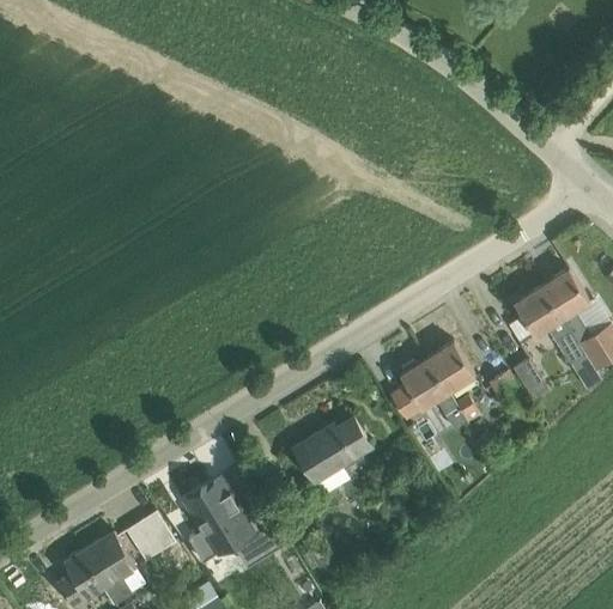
[(595,369),(598,367),(612,357),(612,324),(611,322),(592,334),(576,309),(590,300),(570,268),(544,285),(586,353),(595,369)]
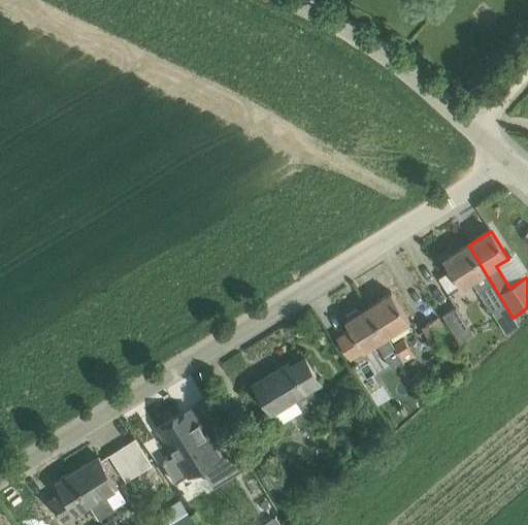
[(491,313),(504,304),(468,245),(446,259),(453,271),(463,288),(472,282),(491,313)]
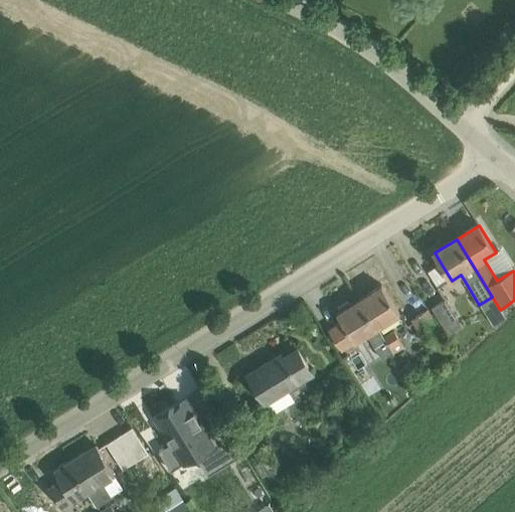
[(438,289),(452,281),(442,265),(427,273),(438,289)]
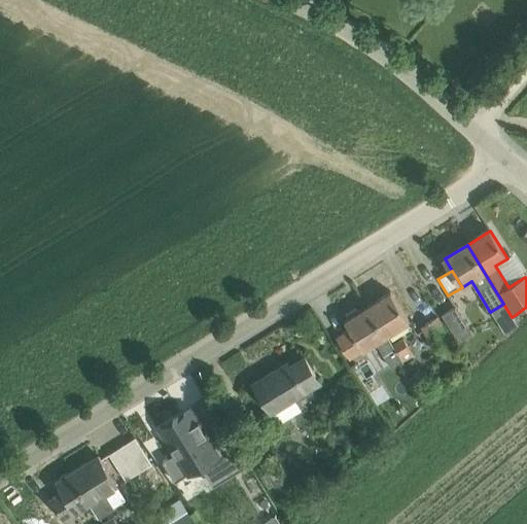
[(367,307),(385,335),(409,320),(391,292),(367,307)]
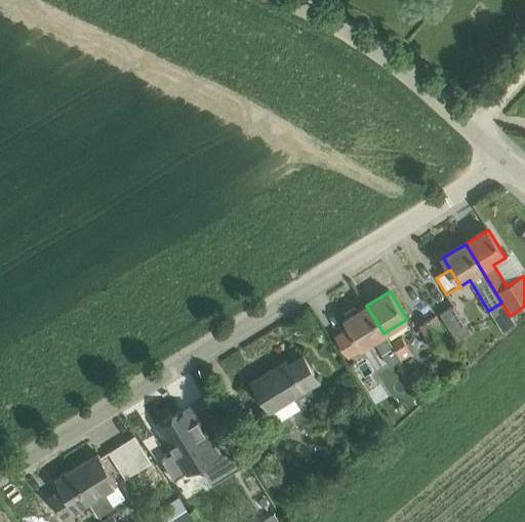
[(391,369),(401,363),(391,345),(384,333),(366,306),(357,312),(355,309),(345,315),(347,318),(344,320),(349,328),(335,337),(348,357),(361,348),(373,340),(391,369)]
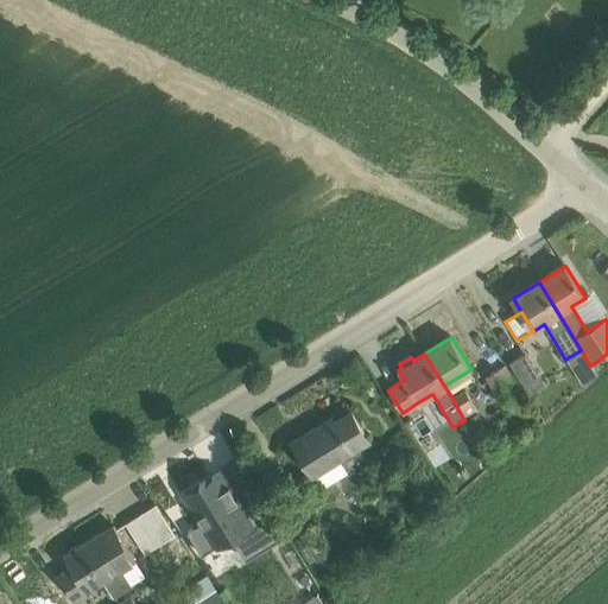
[(510,363),(530,396),(546,386),(525,354),(510,363)]
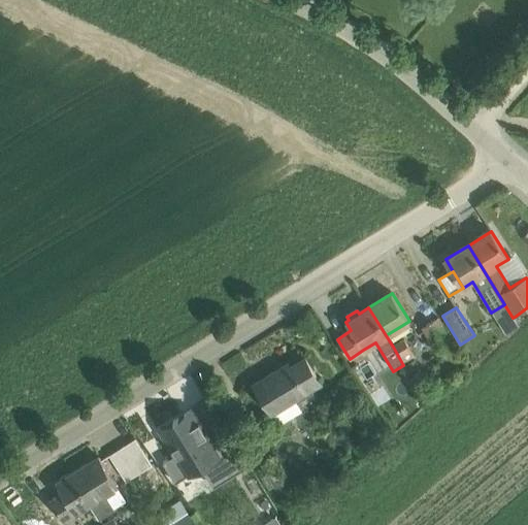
[(423,329),(437,351),(452,341),(437,320),(423,329)]
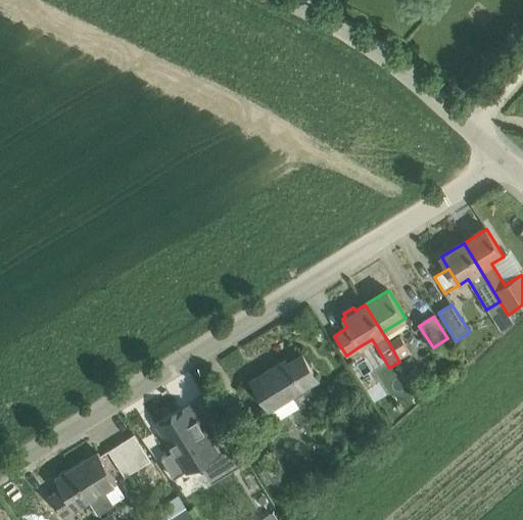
[(399,337),(389,343),(400,361),(411,355),(399,337)]
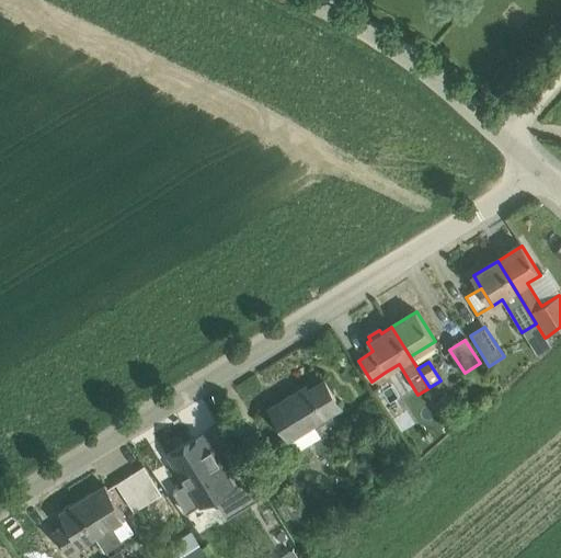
[(271,409),(288,437),(297,453),(321,439),(316,430),(333,419),(331,417),(342,410),(324,382),(296,399),(294,395),(271,409)]
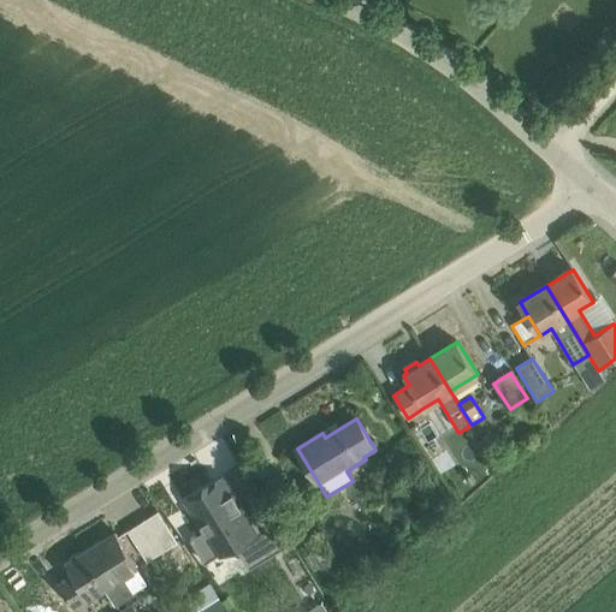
[(230,492),(223,480),(187,503),(205,532),(190,540),(205,564),(207,563),(207,562),(219,554),(253,534),(267,558),(288,545),(288,546),(290,545),(266,505),(264,507),(266,511),(249,522),(240,507),(242,506),(241,505),(237,506),(234,499),(236,498),(232,491),(230,492)]
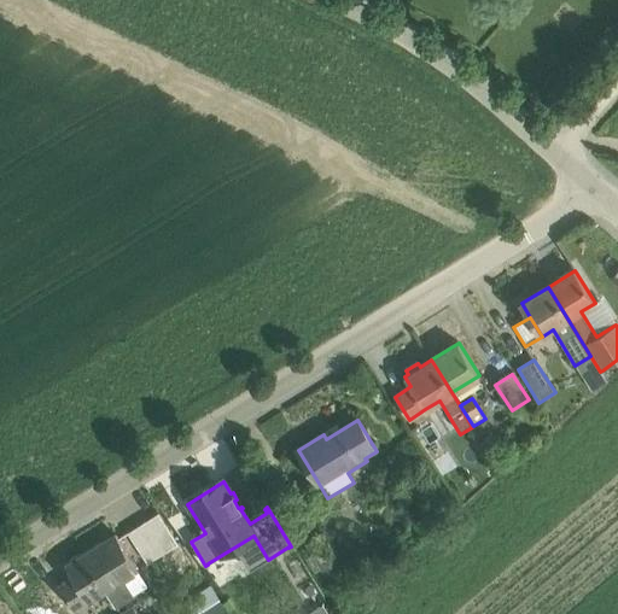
[(147,565),(178,545),(158,514),(157,515),(157,516),(144,524),(128,533),(147,565)]
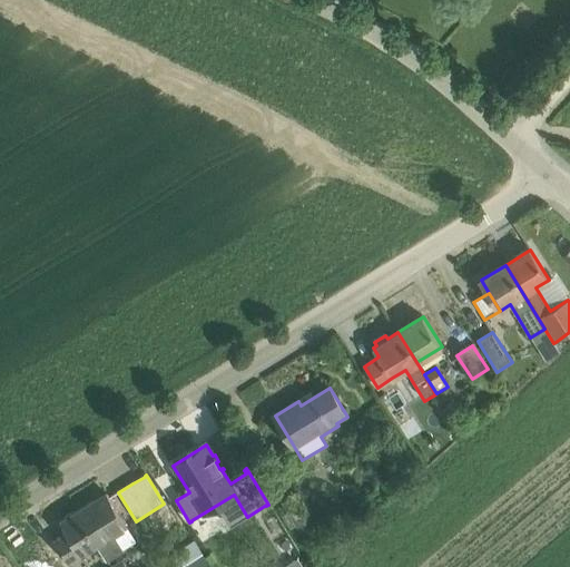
[(283,504),(303,536),(312,530),(317,540),(325,536),(298,494),(283,504)]
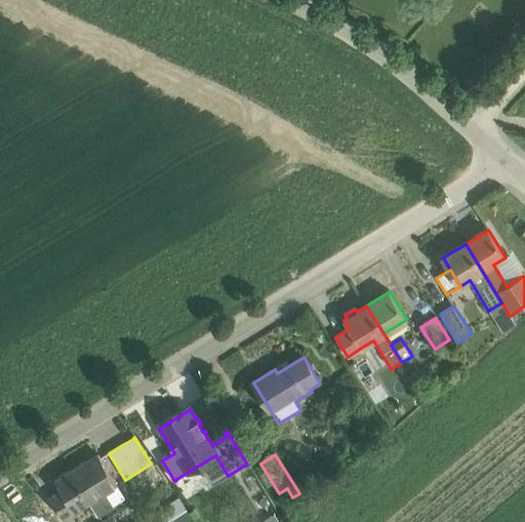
[(86,460),(71,471),(90,503),(90,502),(99,516),(114,508),(105,493),(118,485),(99,455),(87,463),(86,460)]
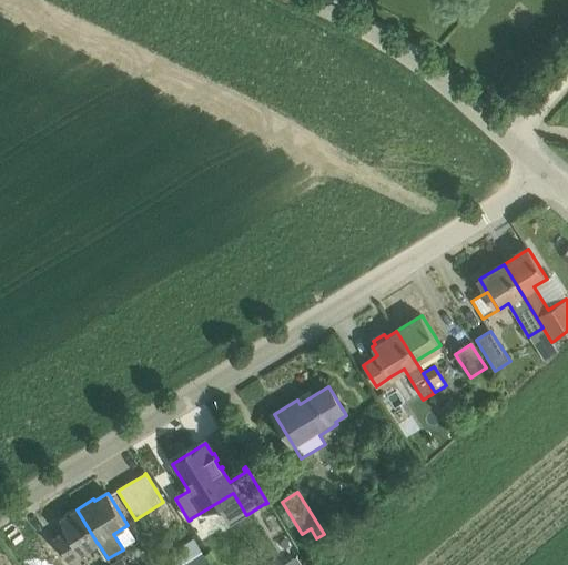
[(98,544),(77,510),(60,520),(67,532),(53,540),(68,562),(98,544)]
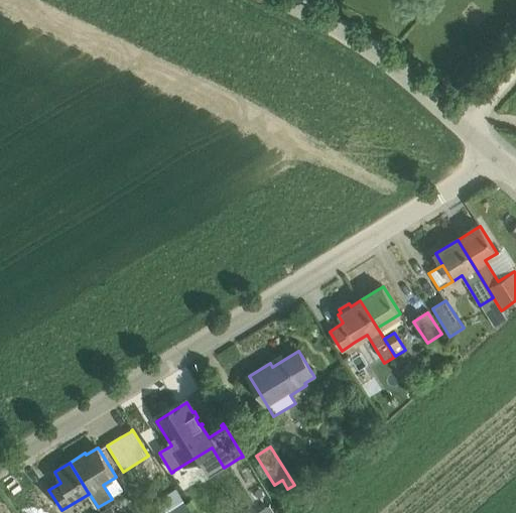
[(187,512),(189,511),(175,490),(154,504),(159,512),(187,512)]
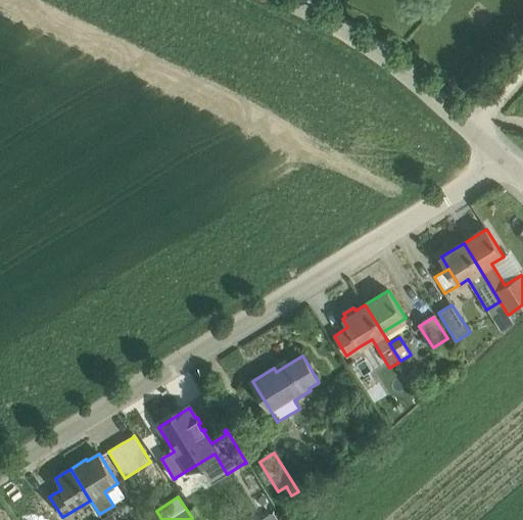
All buildings are outlined.
